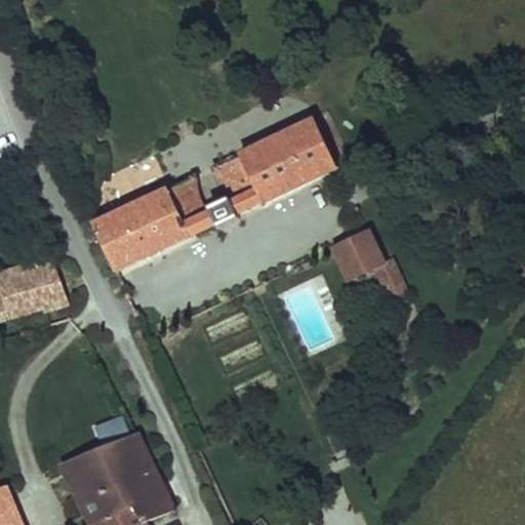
[(338,169),(317,122),(215,170),(220,177),(229,188),(236,201),(232,202),(230,199),(209,209),(211,213),(207,214),(202,201),(200,191),(197,178),(95,226),(117,273),(217,226),(219,230),(241,219),(239,215),(338,169)]
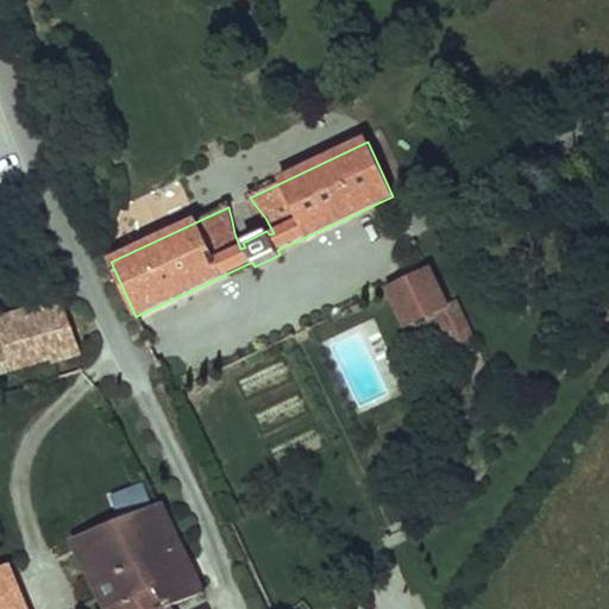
[(445,306),(429,271),(389,290),(406,325),(434,312),(445,306)]
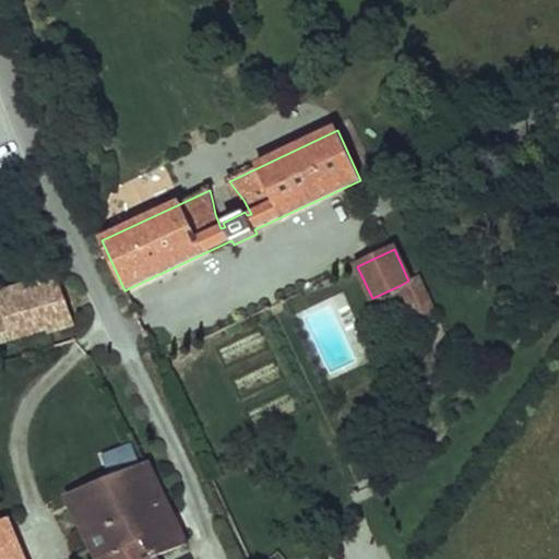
[(72,325),(57,276),(0,294),(0,301),(1,307),(0,306),(0,333),(46,320),(48,326),(50,332),(72,325)]
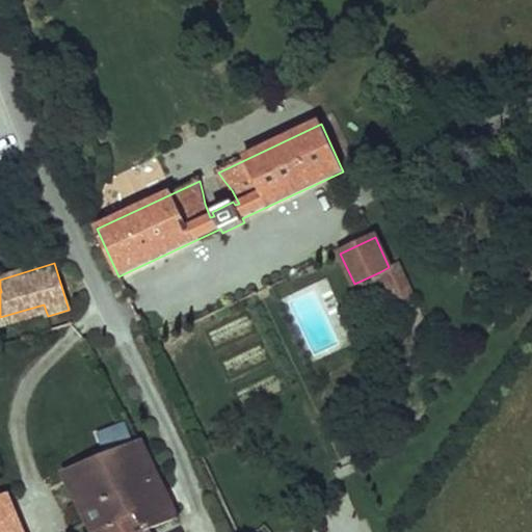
[(414,295),(398,263),(389,267),(404,299),(414,295)]
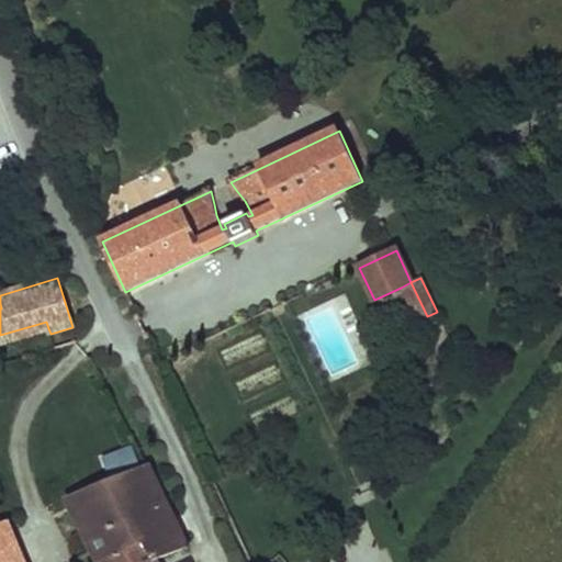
[(427,316),(411,282),(401,288),(417,322),(427,316)]
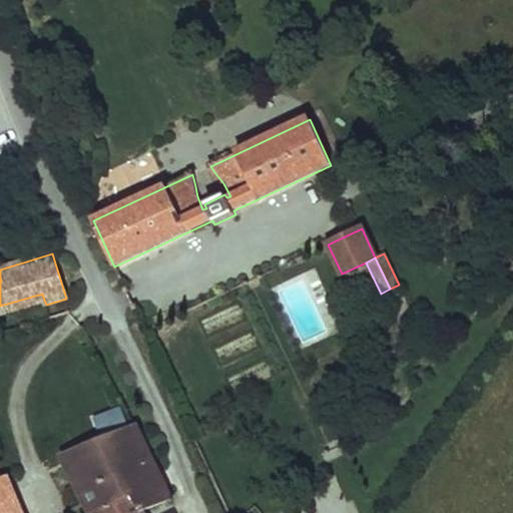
[(402,298),(398,289),(393,291),(397,301),(402,298)]
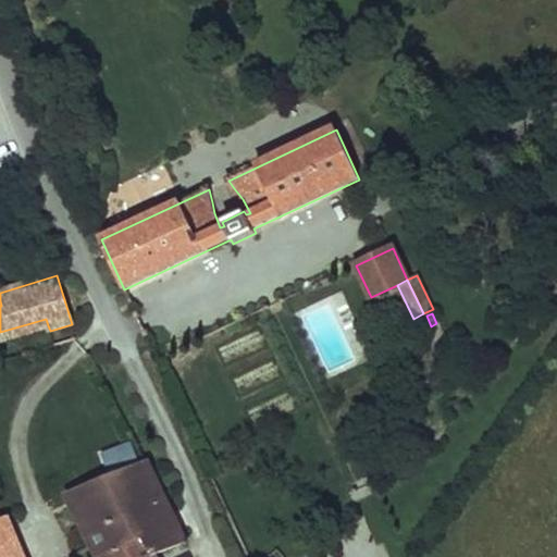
[(48,325),(46,319),(0,332),(0,339),(0,341),(48,325)]
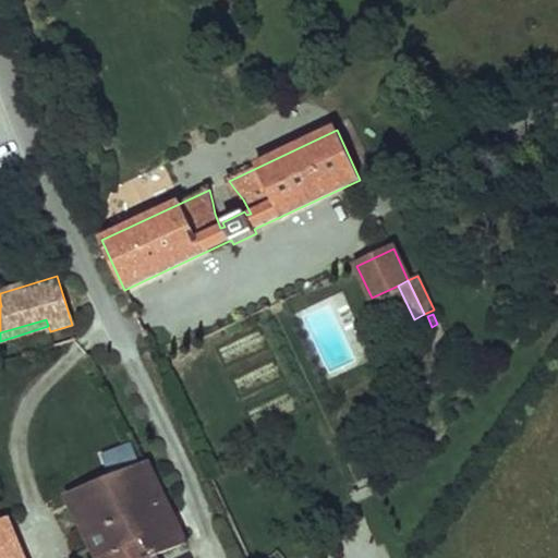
[(100,452),(105,469),(136,460),(132,444),(100,452)]
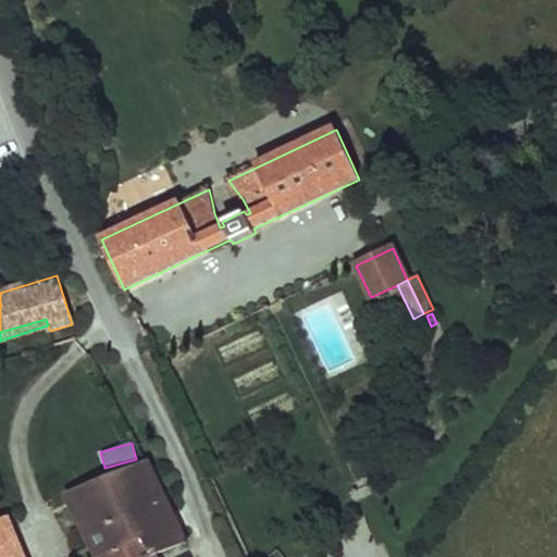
[(146,461),(69,493),(93,545),(143,530),(156,555),(186,543),(146,461)]
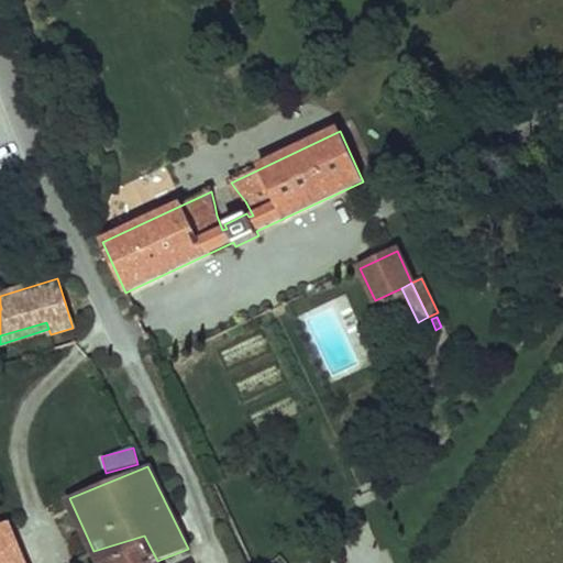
[(0,562),(24,562),(9,525),(0,527),(0,562)]
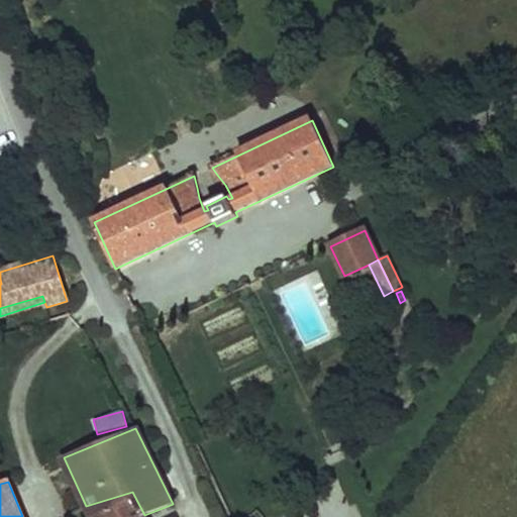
[(145,516),(144,515),(132,492),(86,506),(91,516),(145,516)]
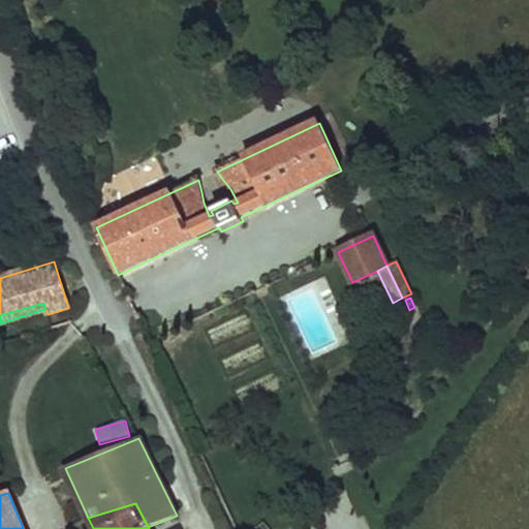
All buildings are outlined.
